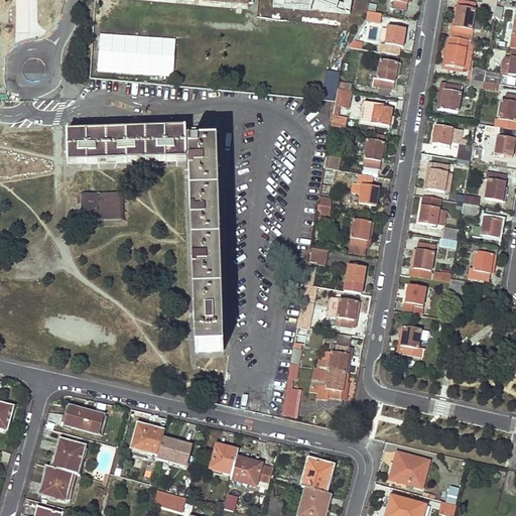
[(273,0),(272,7),(351,14),(352,0),(273,0)]
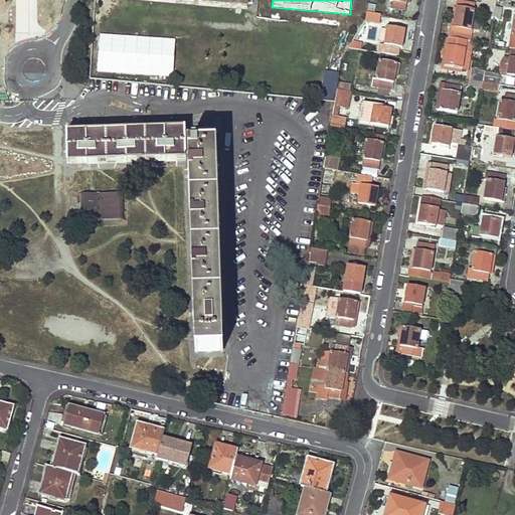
[(388,0),(387,8),(388,8),(404,11),(406,0),(388,0)]
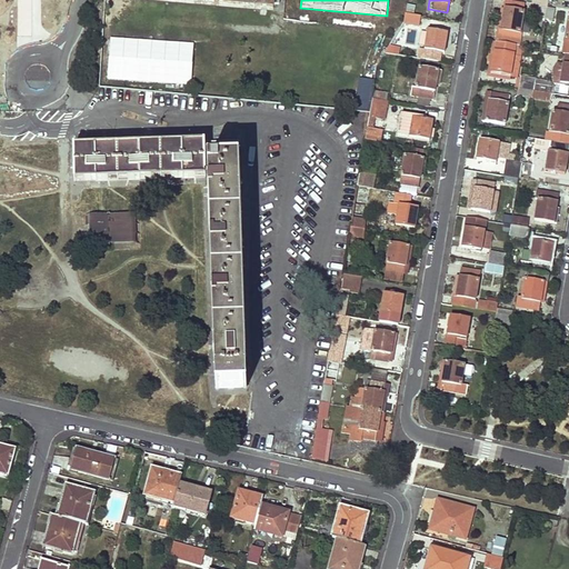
[(500,18),(497,43),(515,47),(517,47),(525,5),(506,1),(503,19),(500,18)]
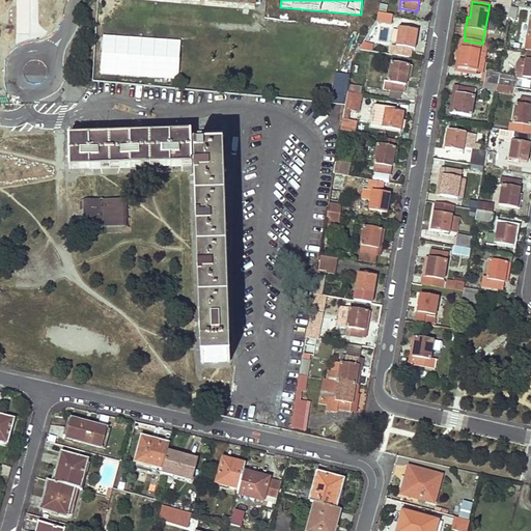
[(502,17),(509,18),(515,19),(516,9),(510,8),(503,7),(502,17)]
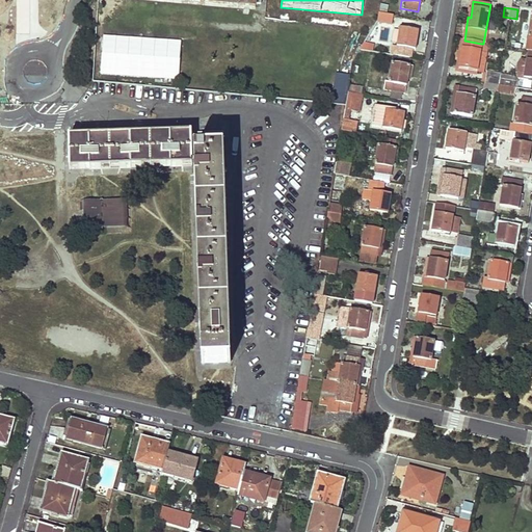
[(400,18),(417,20),(418,11),(401,8),(400,18)]
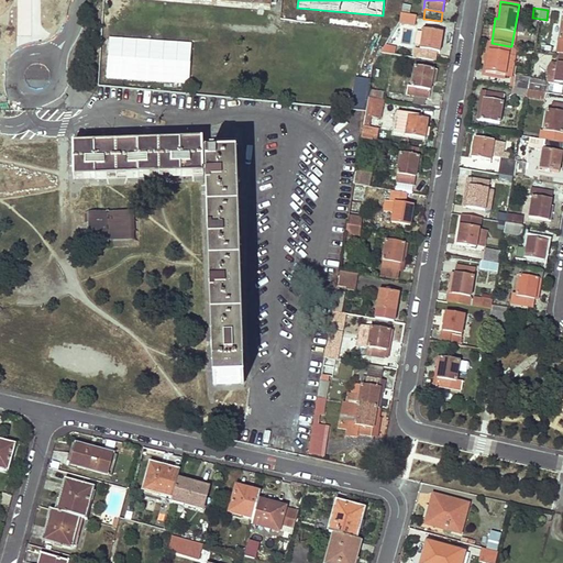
[(408,15),(400,14),(399,18),(399,23),(412,25),(415,17),(408,15)]
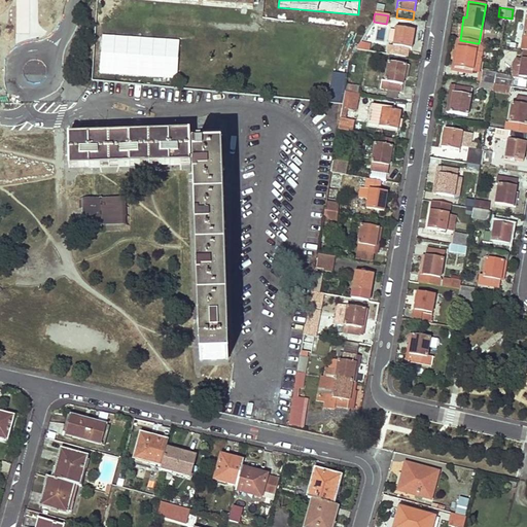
[(505,18),(498,16),(495,31),(502,32),(505,18)]
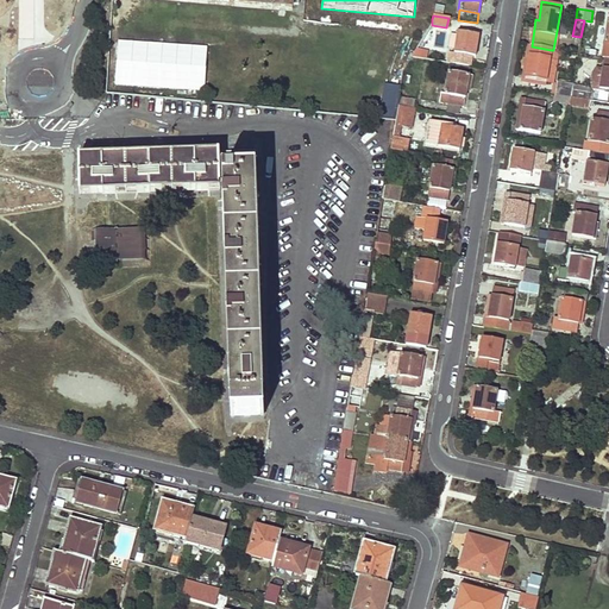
[(457,37),(450,36),(447,49),(454,50),(454,52),(475,56),(478,37),(468,36),(469,33),(458,31),(457,37)]
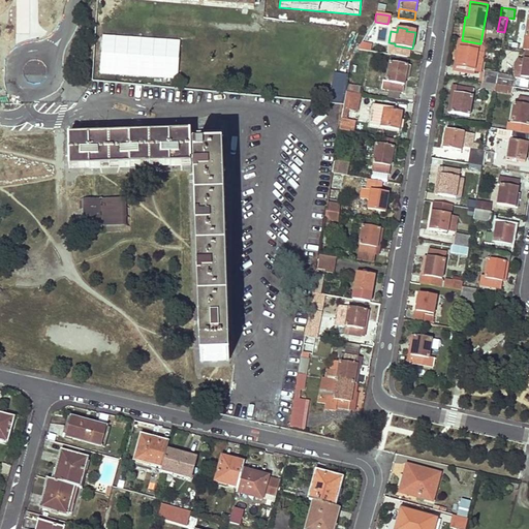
[(179,39),(95,36),(93,78),(177,81),(179,39)]
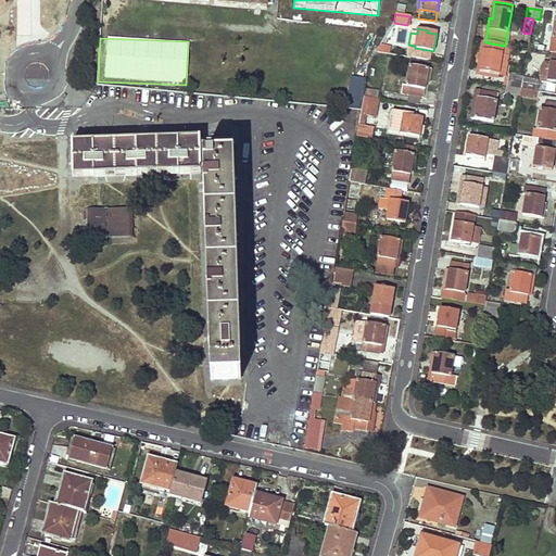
[(481,41),(475,75),(498,79),(498,76),(480,74),(485,42),(481,41)]
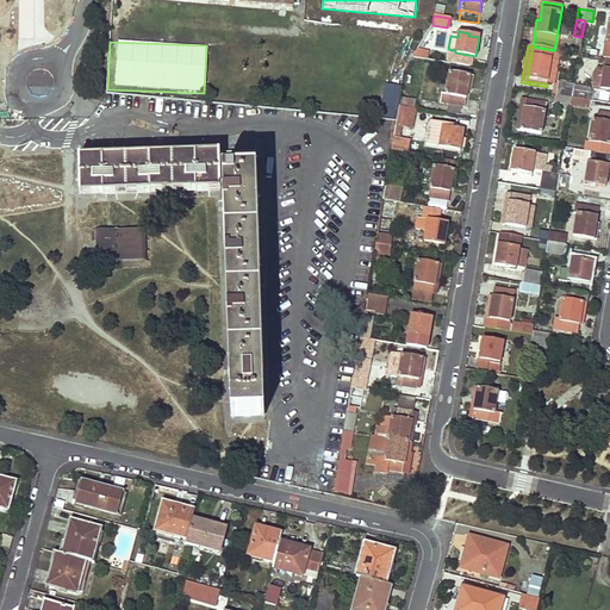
[(552,50),(533,47),(527,81),(547,83),(553,85),(556,62),(549,61),(552,50)]
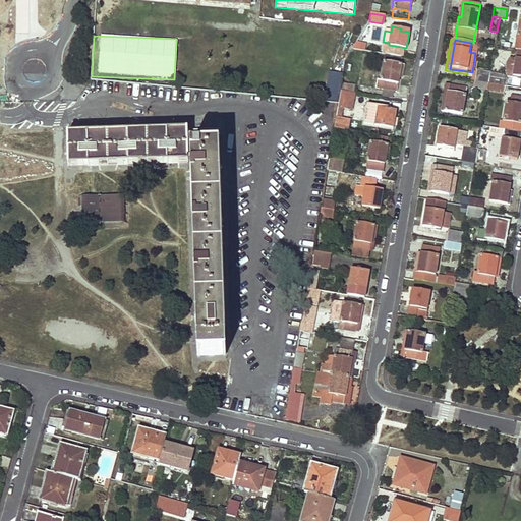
[(520,50),(518,50),(512,78),(520,79),(520,50)]
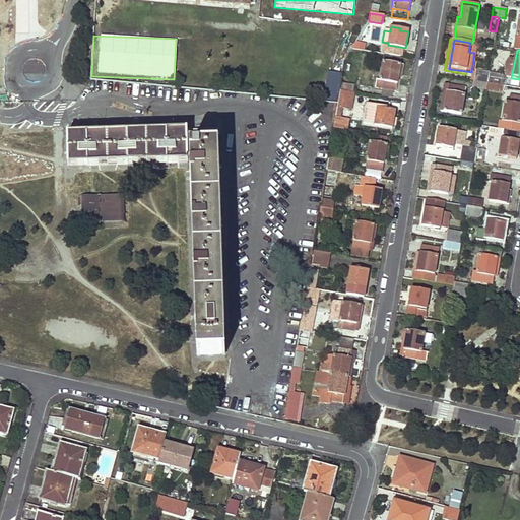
[(402,65),(383,61),(379,80),(383,81),(382,87),(395,90),(398,74),(400,75),(402,65)]
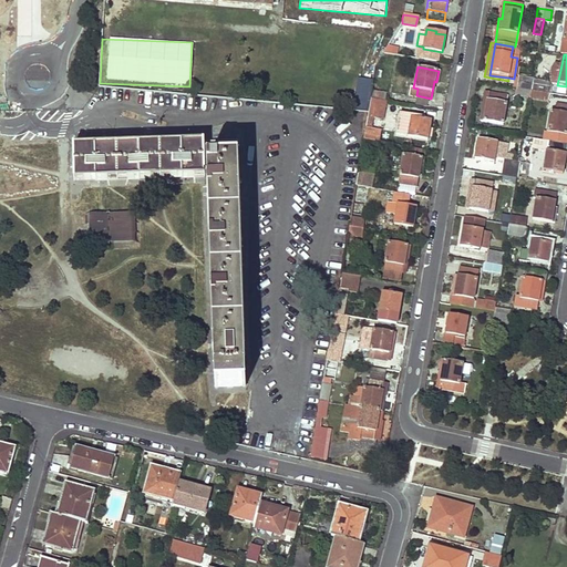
[(517,76),(514,95),(547,102),(552,78),(545,76),(544,82),(517,76)]
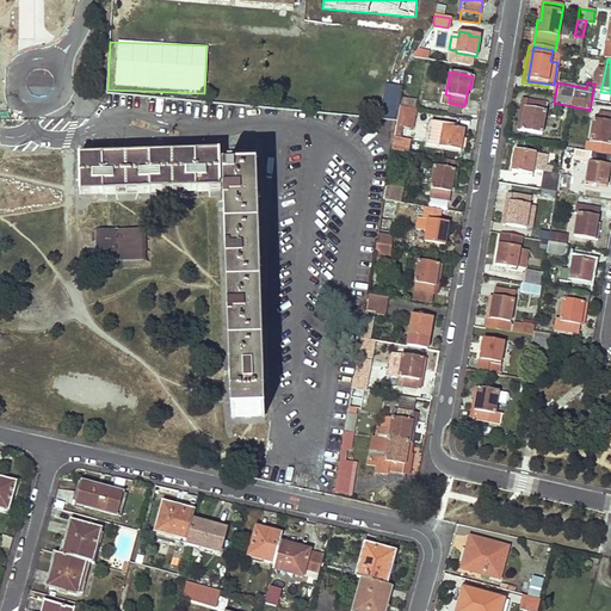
[(417,98),(401,96),(399,105),(414,109),(417,98)]
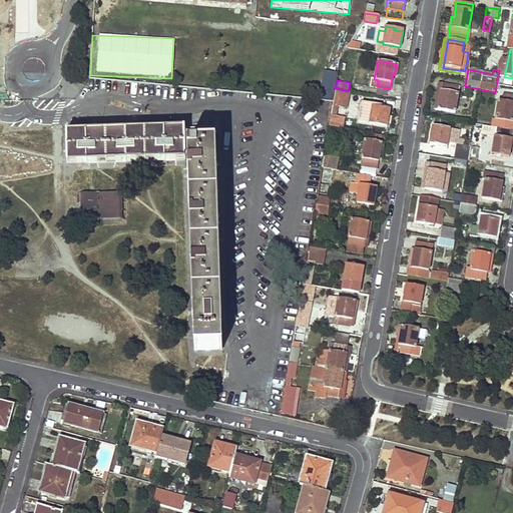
[(438,83),(433,108),(436,109),(438,100),(440,100),(442,84),(438,83)]
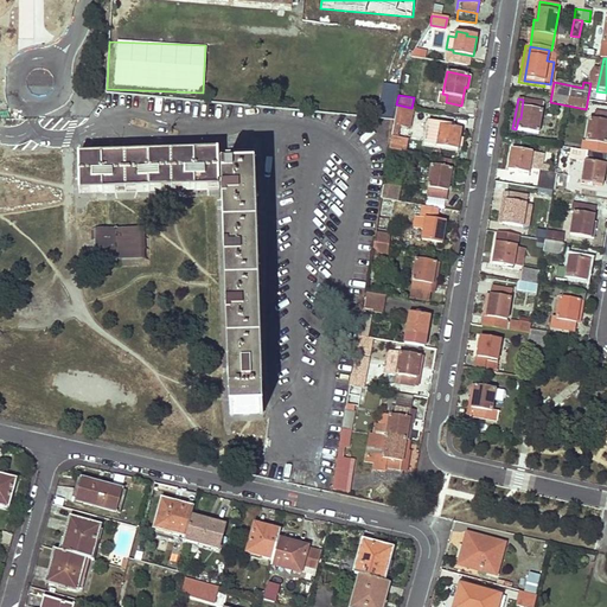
[(543,103),(523,100),(521,119),(518,119),(516,129),(537,133),(543,103)]
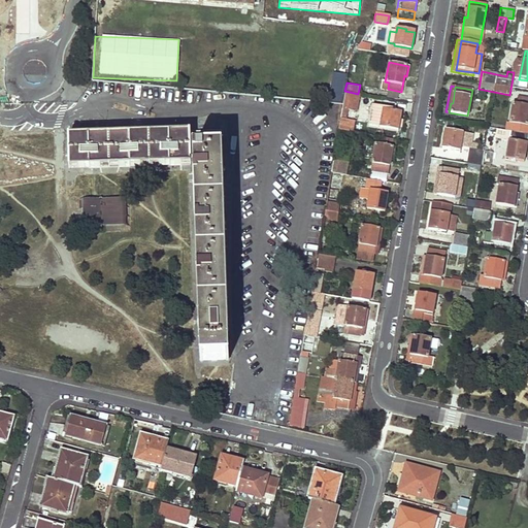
[(401,92),(388,89),(386,98),(399,100),(401,92)]
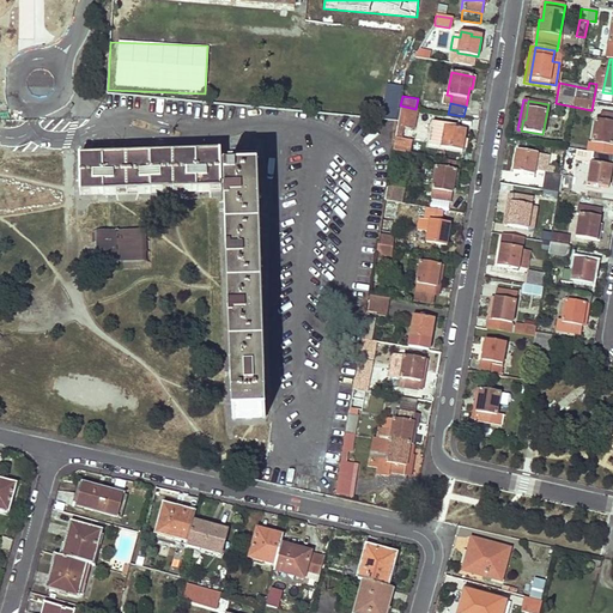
[(416,109),(400,105),(398,121),(393,150),(399,151),(404,126),(412,128),(416,109)]
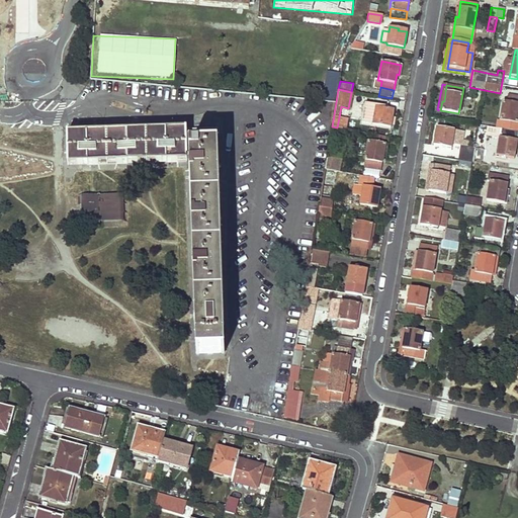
[(507,101),(504,101),(500,119),(517,122),(517,112),(517,111),(517,96),(508,94),(507,101)]
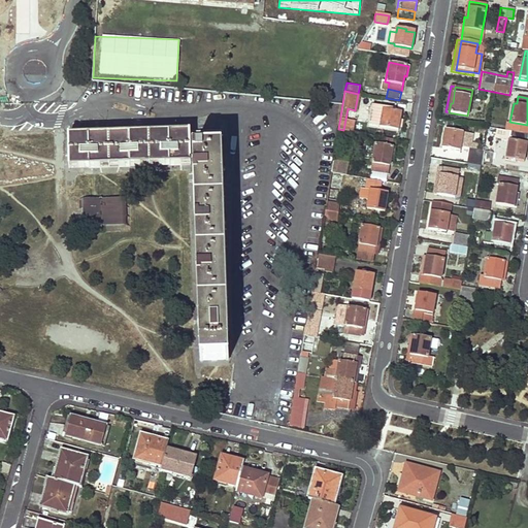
[(393,109),(372,105),(369,124),(397,130),(401,112),(393,110),(393,109)]
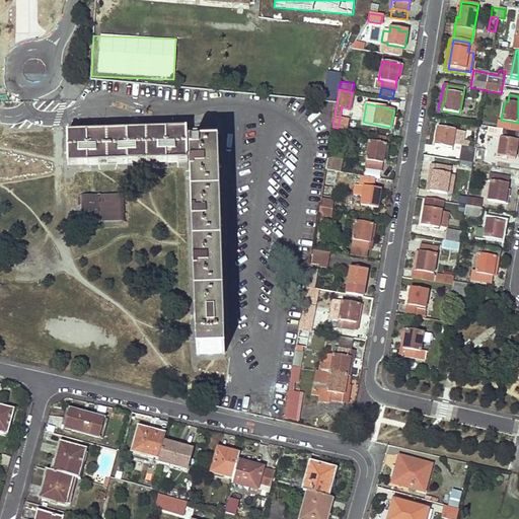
[(218,129),(67,134),(68,166),(191,162),(197,355),(225,355),(218,129)]
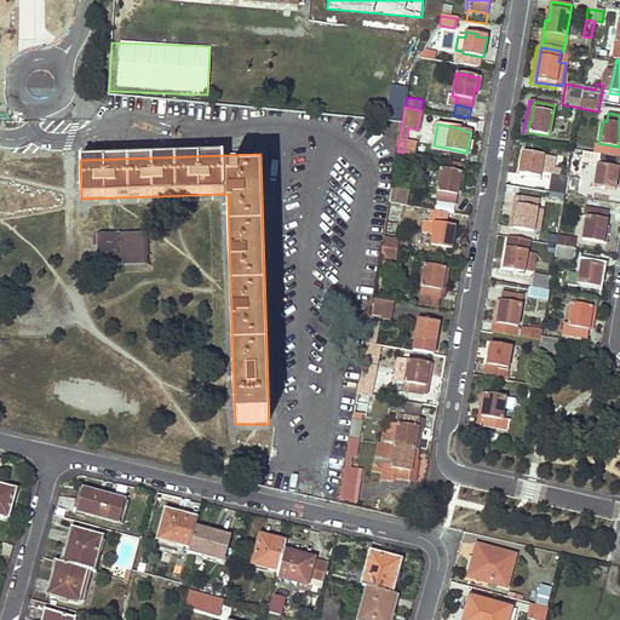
[(543,156),(524,154),(520,173),(529,174),(529,177),(539,179),(543,156)]
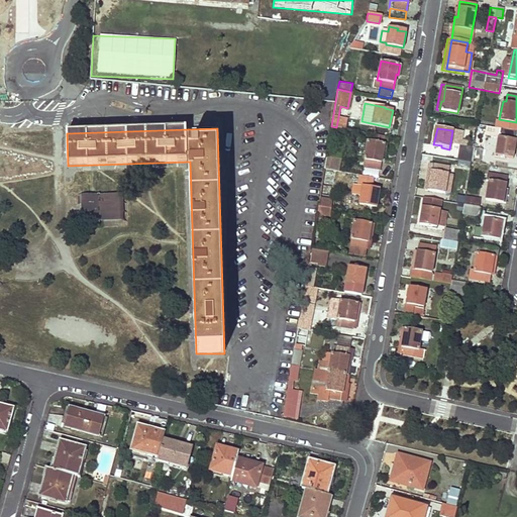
[(516,132),(500,129),(495,158),(505,160),(505,157),(512,159),(516,132)]
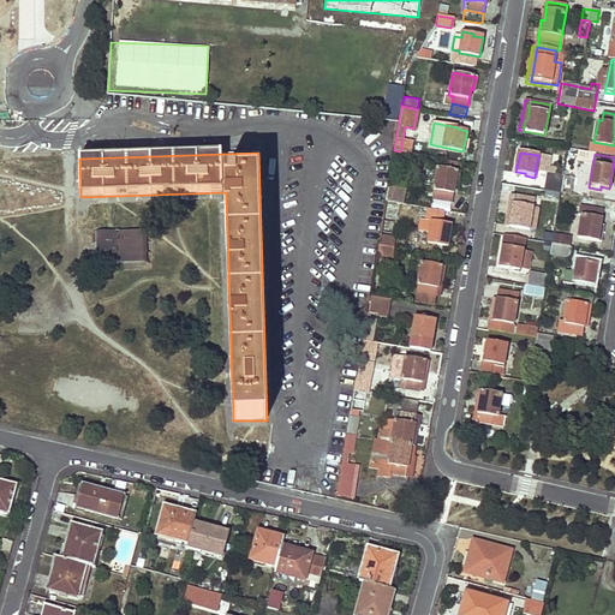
[(460,172),(437,168),(433,198),(452,202),(455,184),(458,184),(460,172)]
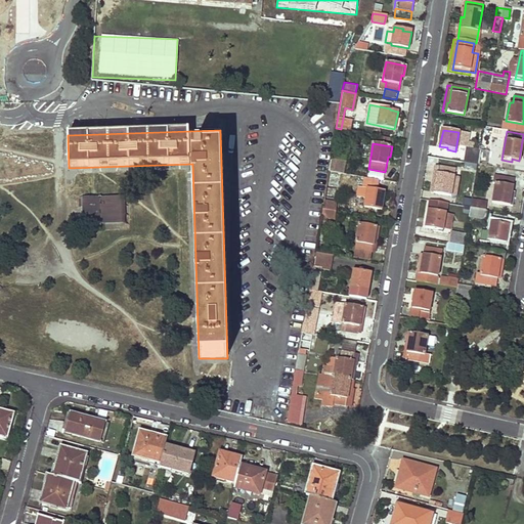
[(346,151),(333,148),(329,171),(342,173),(346,151)]
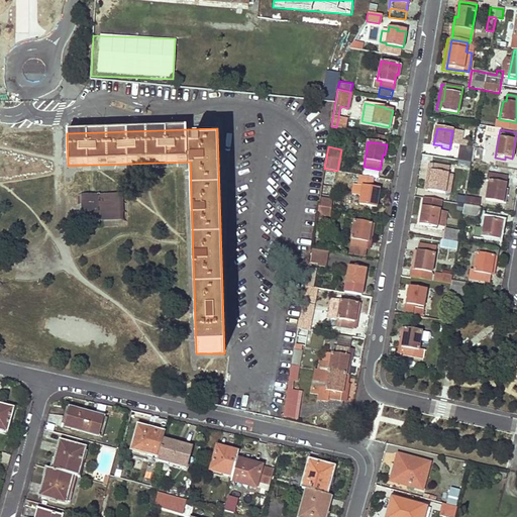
[(460,146),(457,161),(468,162),(471,163),(473,149),(460,146)]
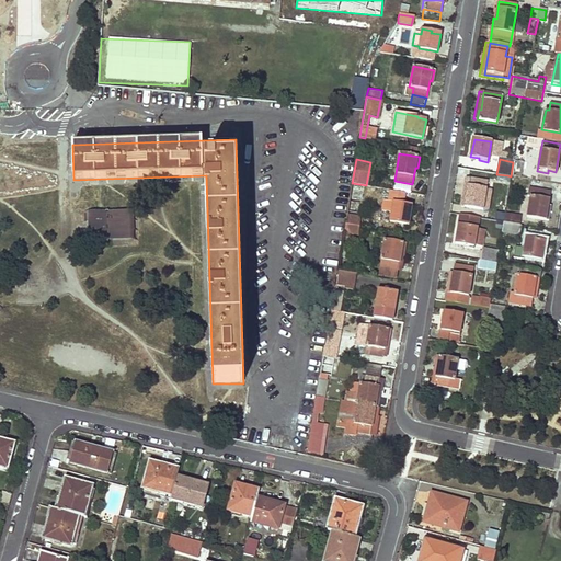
[(525,164),(513,162),(511,176),(522,179),(525,164)]
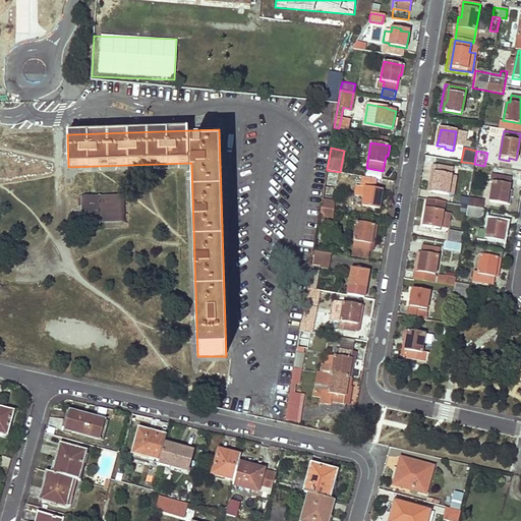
[(453,168),(436,165),(432,181),(429,181),(427,191),(448,195),(453,168)]
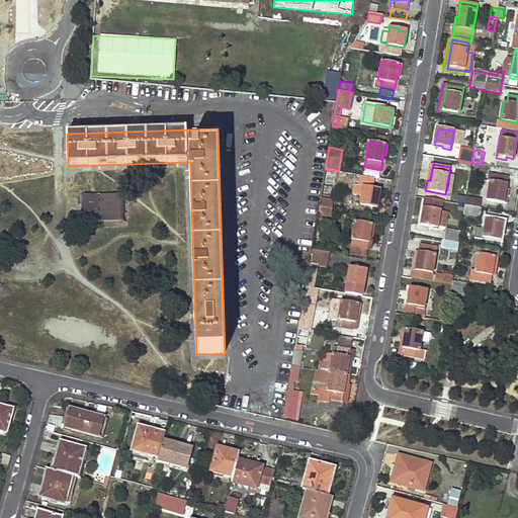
[(508,177),(492,174),(487,199),(506,203),(508,193),(505,193),(508,177)]
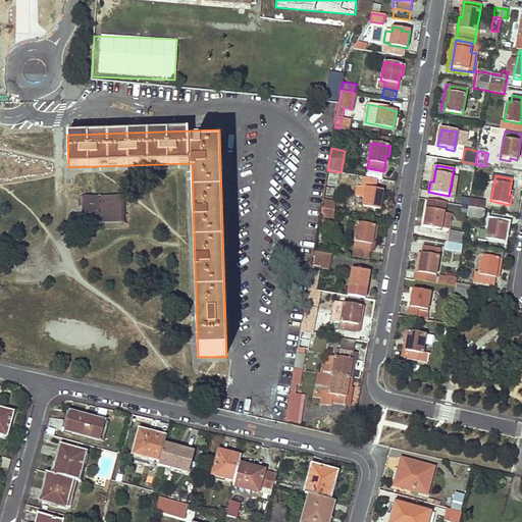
[(363,200),(362,206),(380,209),(383,192),(374,190),(376,179),(362,176),(360,190),(356,189),(354,199),(363,200)]
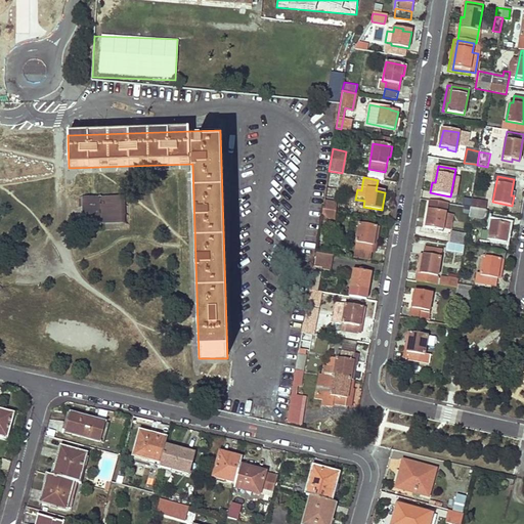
[(78,198),(79,225),(99,225),(129,224),(129,197),(78,198)]
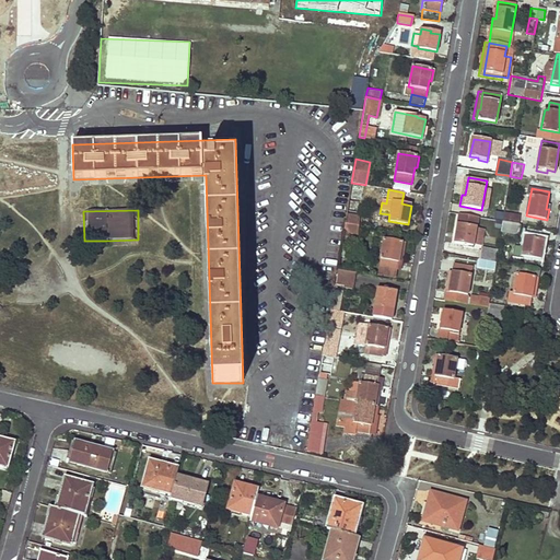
[(520,224),(518,224),(520,216),(498,211),(496,220),(502,221),(501,230),(518,233),(520,224)]
